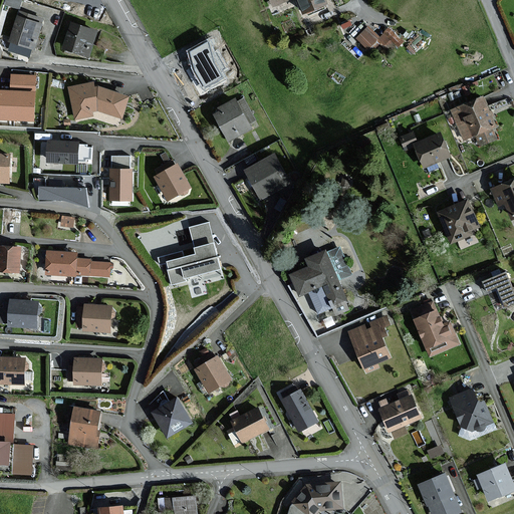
[(326,4),(324,0),(271,0),(273,5),(286,0),(297,0),(303,13),(326,4)]
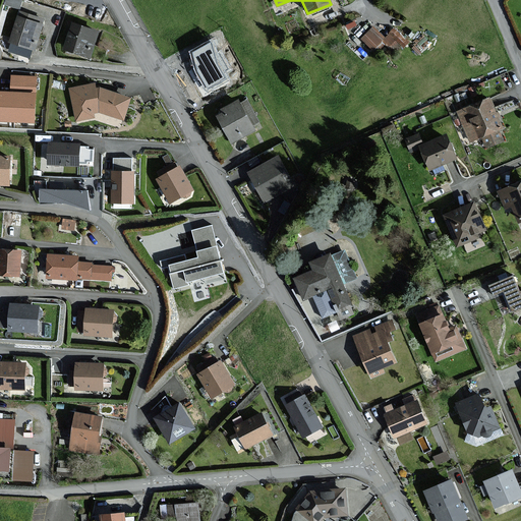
[(44,19),(20,11),(10,42),(35,49),(44,19)]
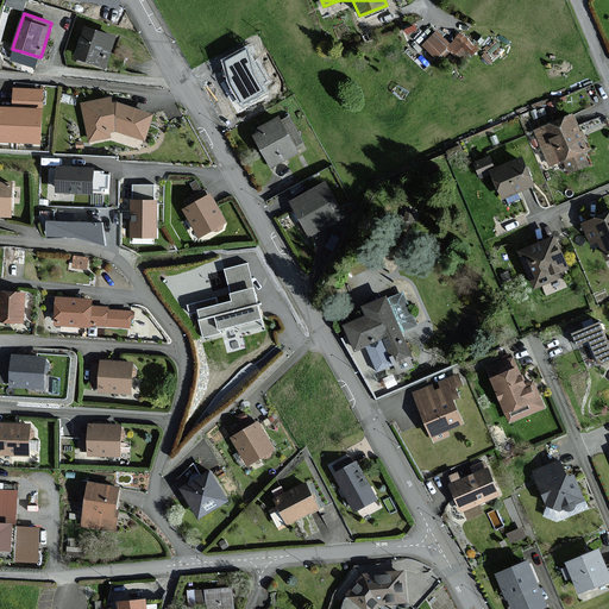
[(115,36),(87,27),(77,57),(105,67),(115,36)]
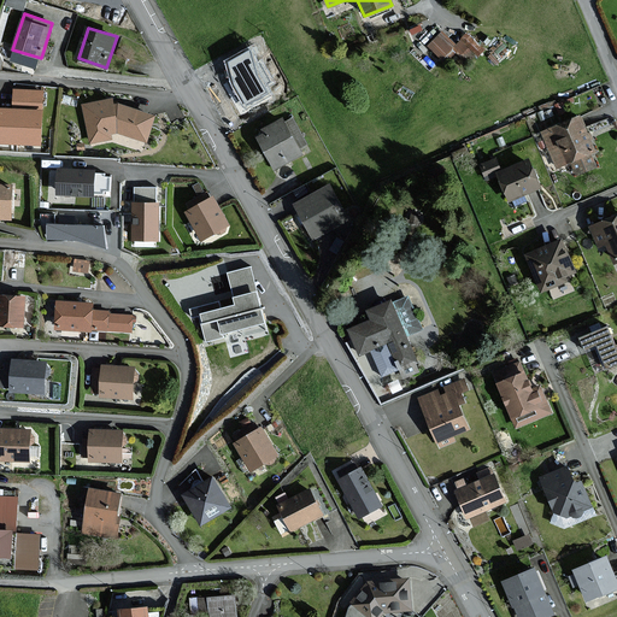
[(456,45),(444,33),(432,46),(444,58),(456,45)]
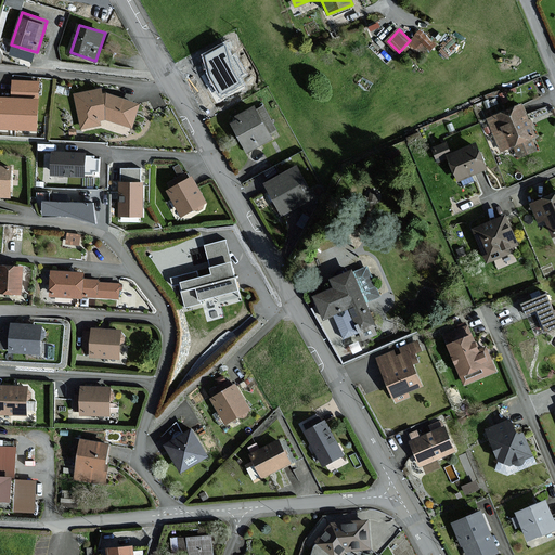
[(236,54),(231,56),(228,40),(202,54),(207,74),(221,98),(244,85),(240,78),(247,74),(236,54)]
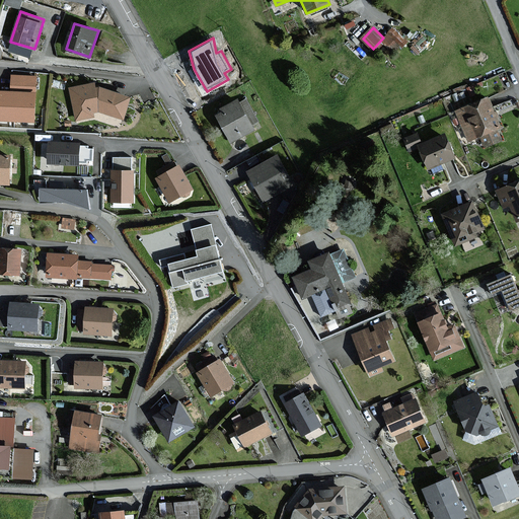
[(35,77),(11,76),(10,90),(10,92),(34,94),(35,77)]
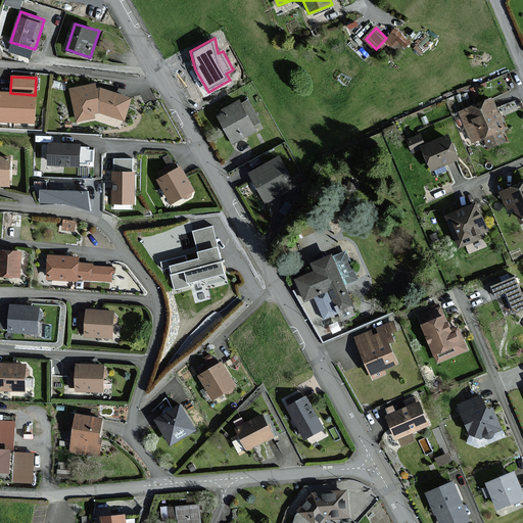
[(100,87),(100,89),(97,89),(96,84),(70,89),(78,123),(96,119),(95,114),(99,113),(100,113),(123,122),(132,99),(100,87)]
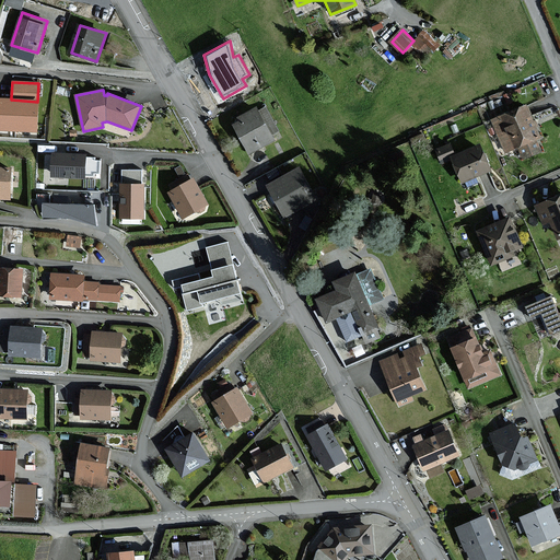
[(11,100),(0,98),(0,129),(36,131),(37,102),(11,100)]
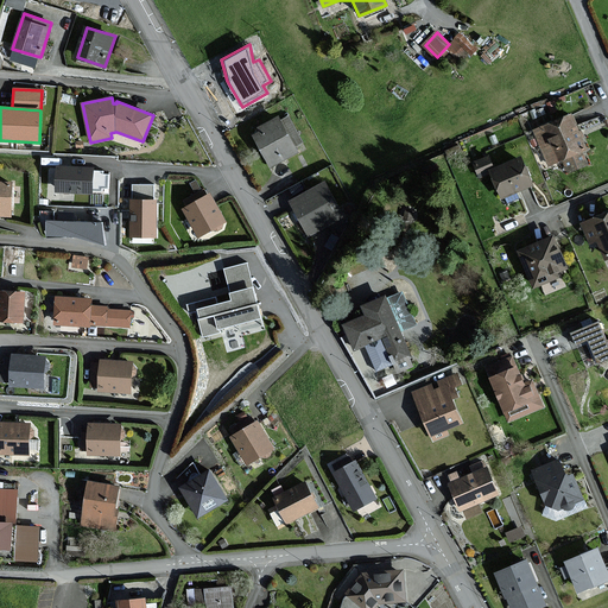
[(587,150),(572,115),(539,128),(555,165),(563,162),(569,175),(589,166),(583,151),(587,150)]
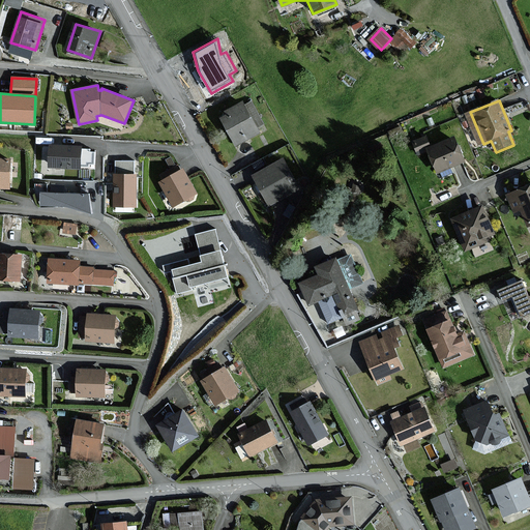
[(263,124),(252,102),(245,106),(243,102),(233,108),(226,112),(228,115),(222,118),(228,130),(236,145),(258,133),(256,128),(263,124)]
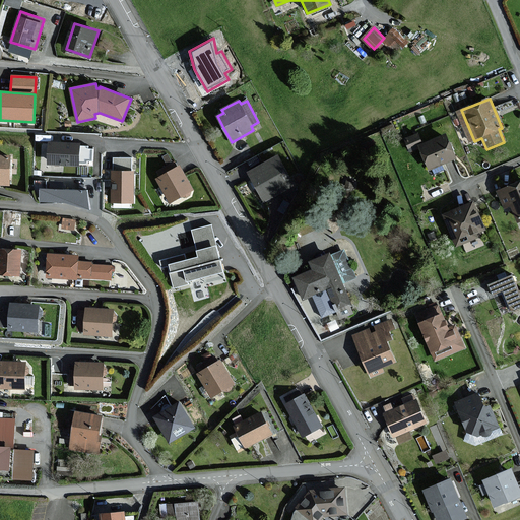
[(456,159),(446,135),(418,146),(429,171),(456,159)]
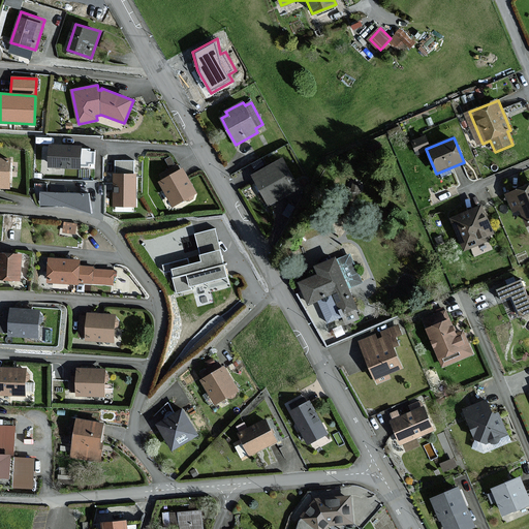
[(90,152),(90,149),(81,149),(81,146),(52,145),(51,166),(80,167),(81,165),(89,165),(89,163),(94,163),(94,152),(90,152)]
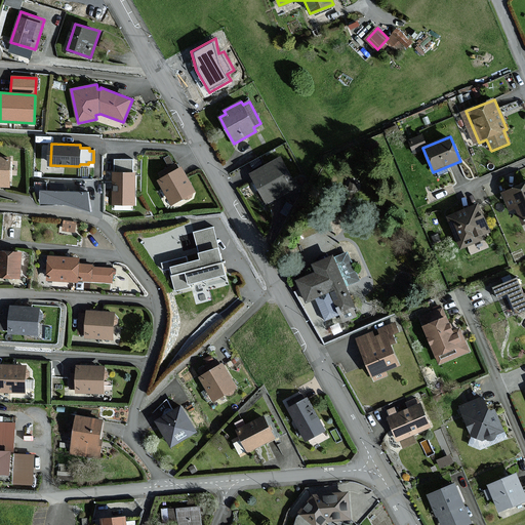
[(0,186),(9,187),(10,157),(0,156),(0,186)]
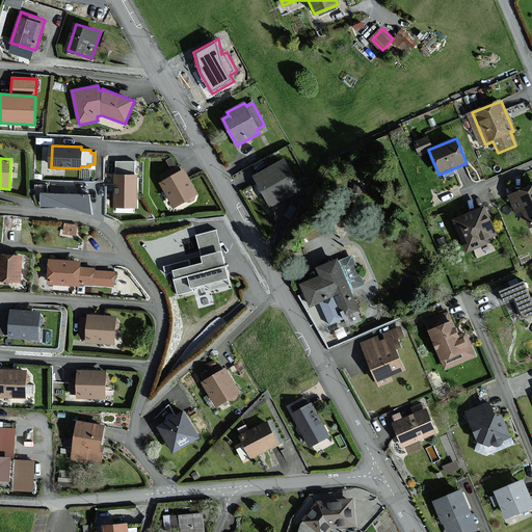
[(134,169),(134,158),(116,158),(116,169),(134,169)]
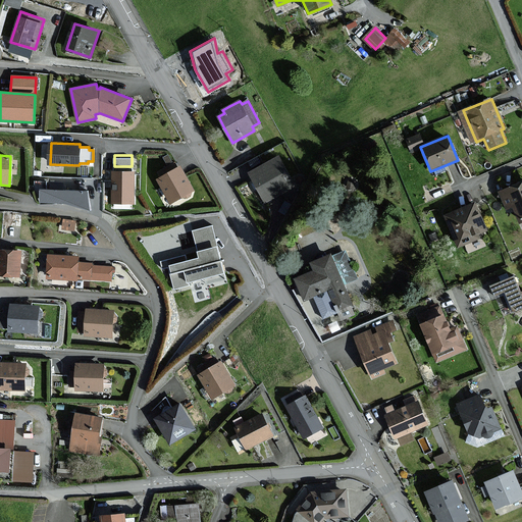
[(295,187),(278,157),(249,173),(264,202),(295,187)]
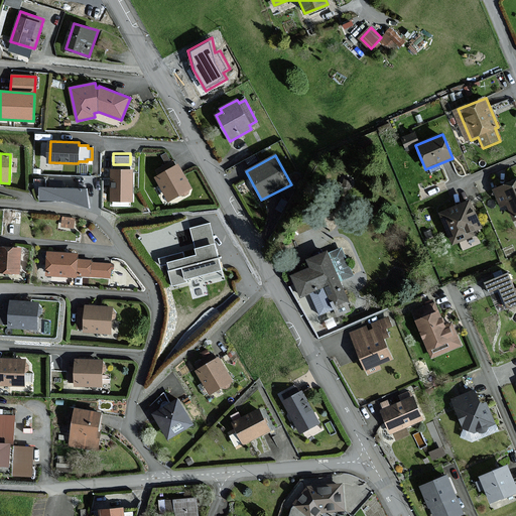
[(191,188),(178,164),(156,177),(169,201),(182,194),(183,195),(189,191),(188,190),(191,188)]
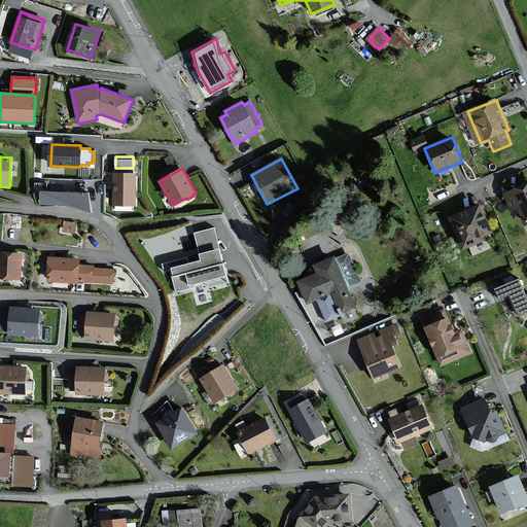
[(136,173),(113,173),(113,205),(136,205),(136,173)]
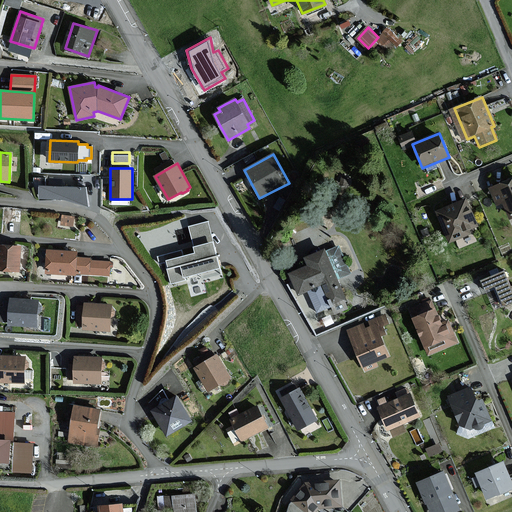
[(83,178),(39,178),(39,199),(65,199),(89,206),(83,178)]
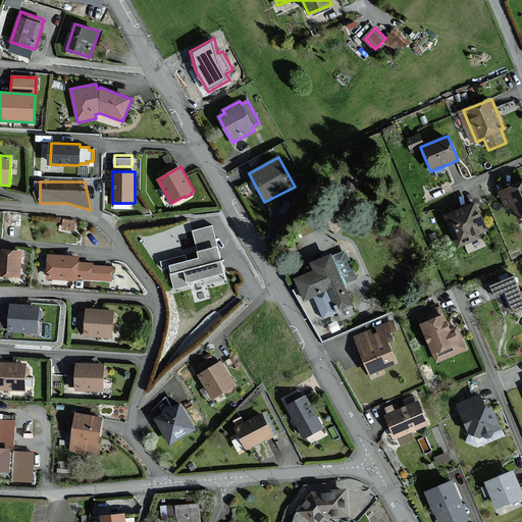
[(521,224),(521,181),(500,192),(508,210),(512,208),(520,225),(521,224)]
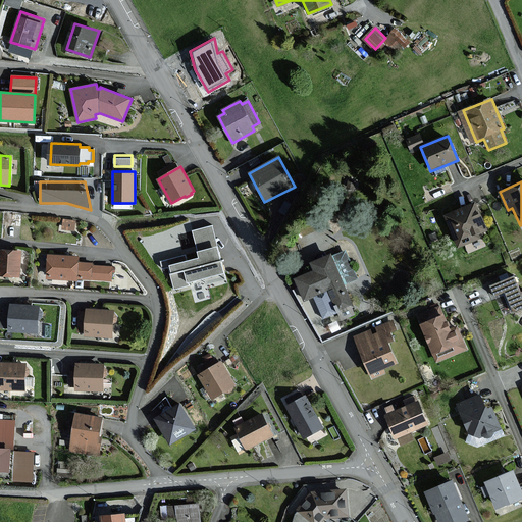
[(486,231),(474,203),(445,216),(458,248),(479,240),(477,236),(486,231)]
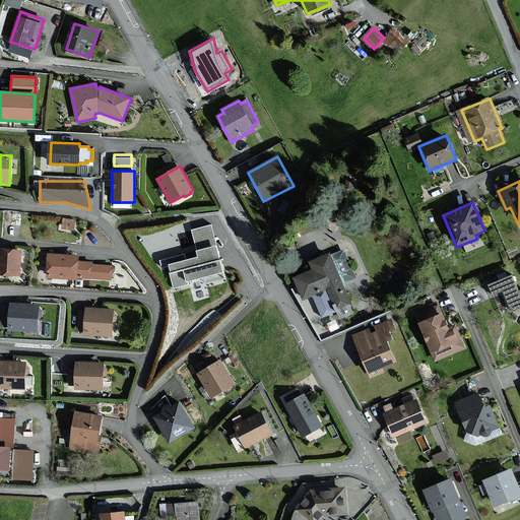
[(211,225),(192,231),(199,257),(187,260),(185,254),(161,260),(164,267),(169,266),(175,288),(206,280),(207,282),(224,277),(211,225)]
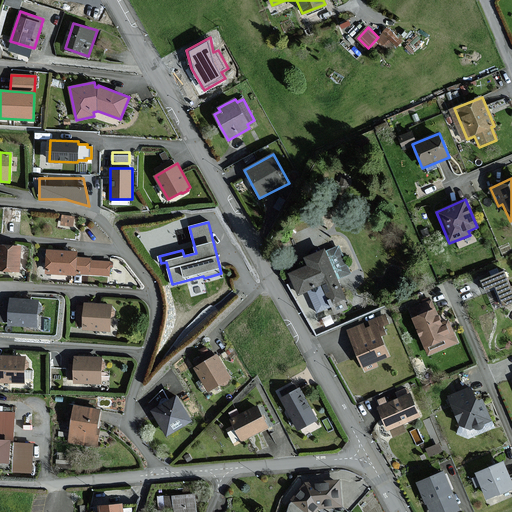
[(0,269),(19,271),(20,246),(0,245),(0,269)]
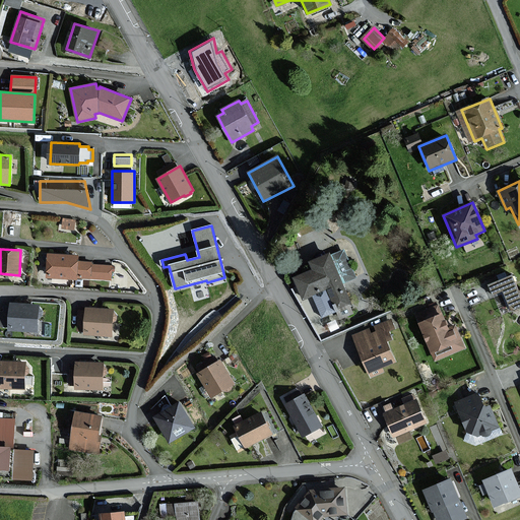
[(355,277),(344,250),(331,255),(330,253),(309,261),(313,269),(295,277),(304,300),(313,296),(322,317),(336,311),(351,305),(343,283),(355,277)]
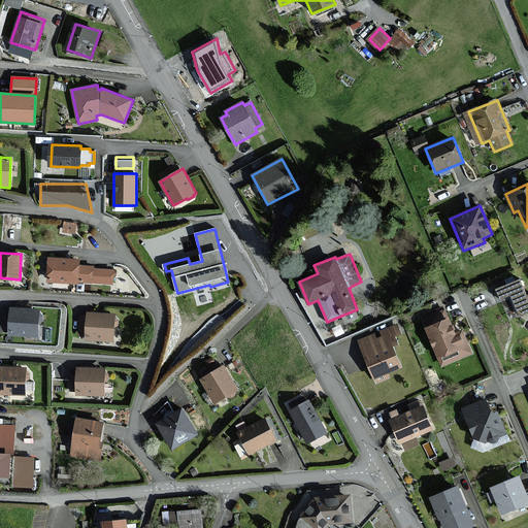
[(112,285),(113,270),(93,269),(93,266),(79,266),(79,260),(50,258),(48,281),(112,285)]
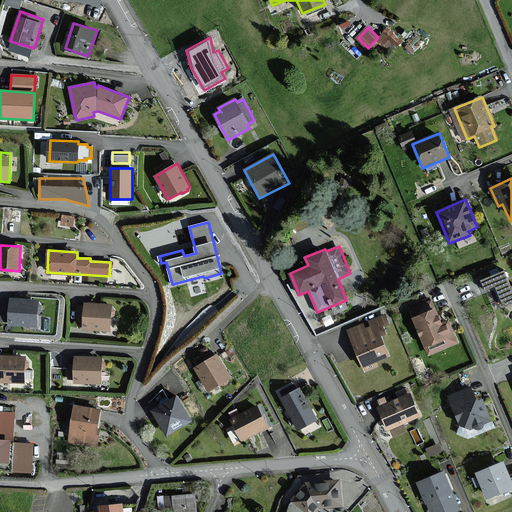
[(511,302),(511,291),(504,271),(480,281),(484,291),(493,288),(498,301),(503,299),(505,305),(511,302)]
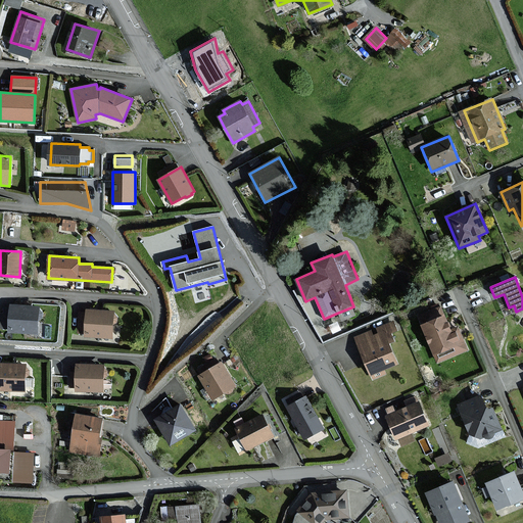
[(39,307),(11,305),(10,315),(0,314),(0,327),(9,328),(9,331),(37,333),(39,307)]
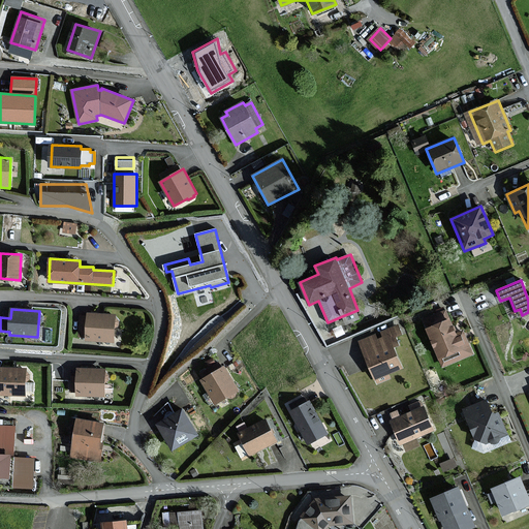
[(115,341),(116,314),(88,313),(88,316),(82,316),(82,336),(87,337),(87,340),(115,341)]
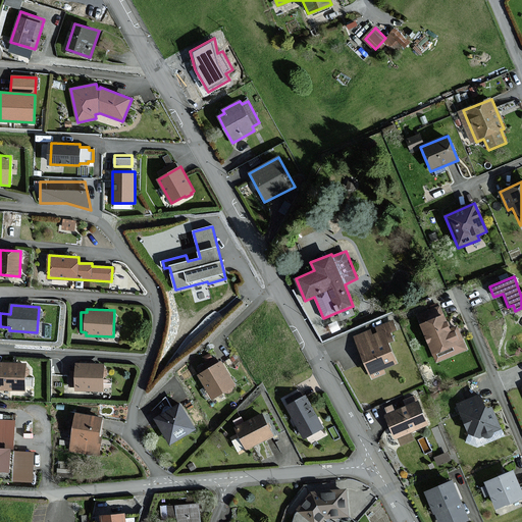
[(451,330),(444,314),(421,323),(437,363),(468,350),(459,327),(451,330)]
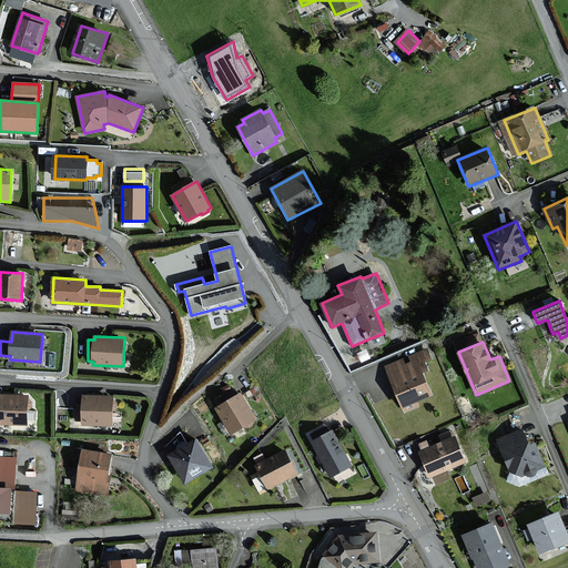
[(432,361),(428,351),(411,356),(412,363),(406,365),(404,359),(386,366),(401,407),(404,406),(406,413),(421,407),(418,402),(432,397),(424,374),(428,372),(425,363),(432,361)]
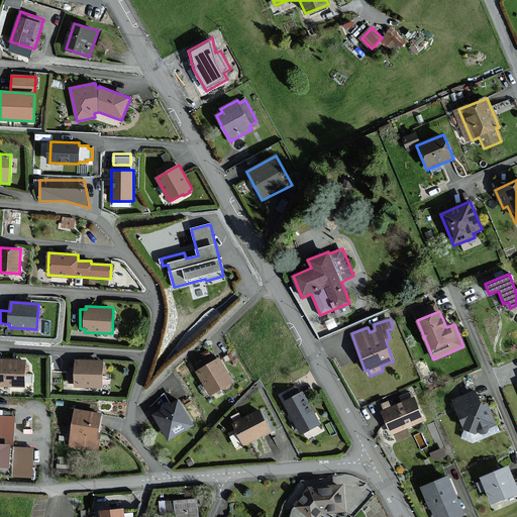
[(233,382),(219,358),(197,372),(204,384),(199,387),(204,396),(209,393),(211,395),(233,382)]
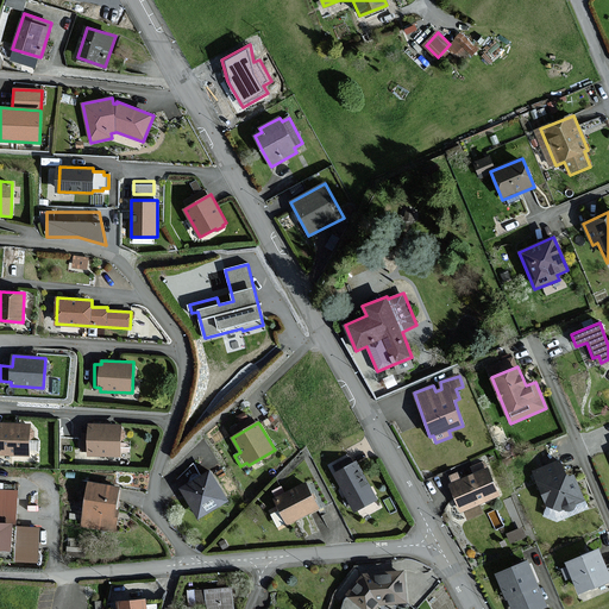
[(30,425),(0,424),(0,453),(30,454),(30,425)]
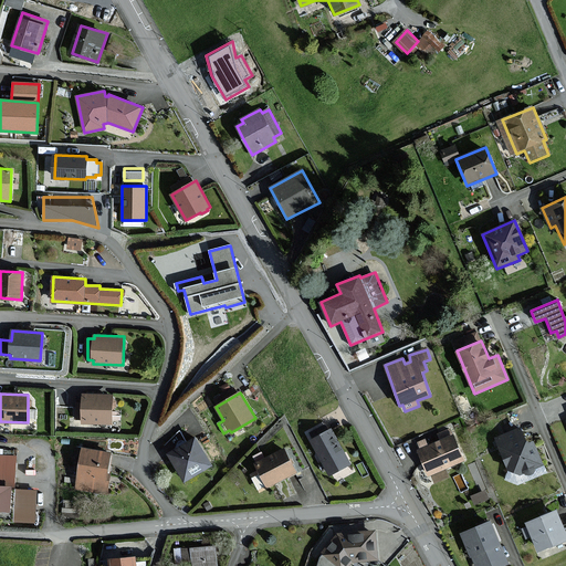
[(113,396),(84,395),(83,422),(112,423),(113,396)]
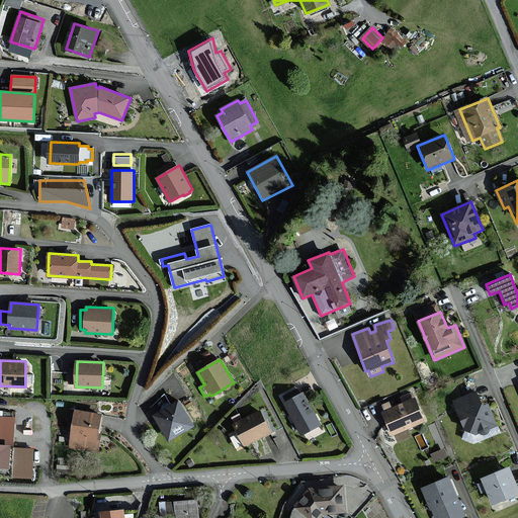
[(321,424),(304,393),(300,395),(297,389),(284,396),(287,402),(285,404),(303,434),(321,424)]
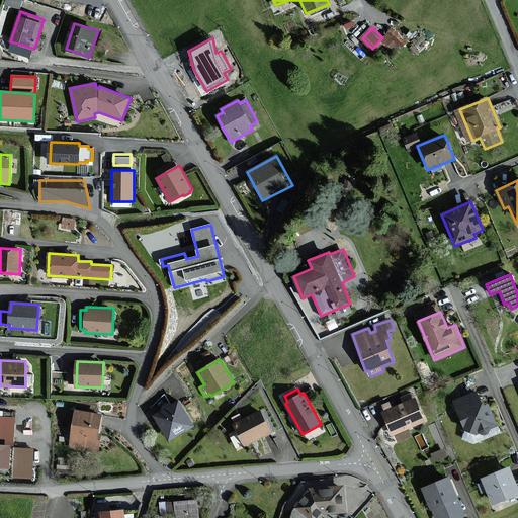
[(477,394),(454,403),(465,430),(476,433),(496,426),(488,405),(482,407),(477,394)]
